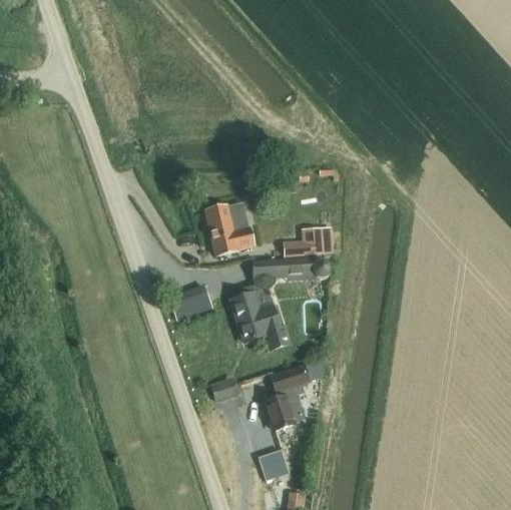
[(309,179),(309,169),(300,169),(300,179),(309,179)]
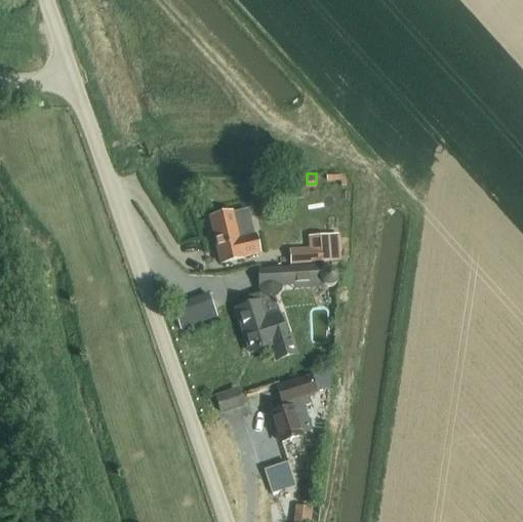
[(239,236),(234,209),(211,214),(222,259),(244,254),(244,253),(260,250),(256,232),(239,236)]
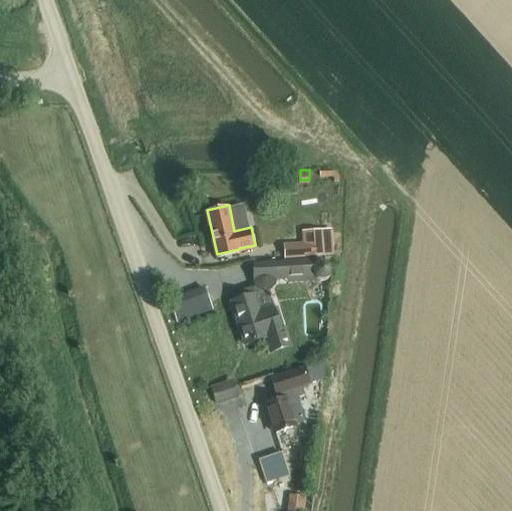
[(303,240),(283,241),(284,256),(325,254),(323,227),(302,228),(303,240)]
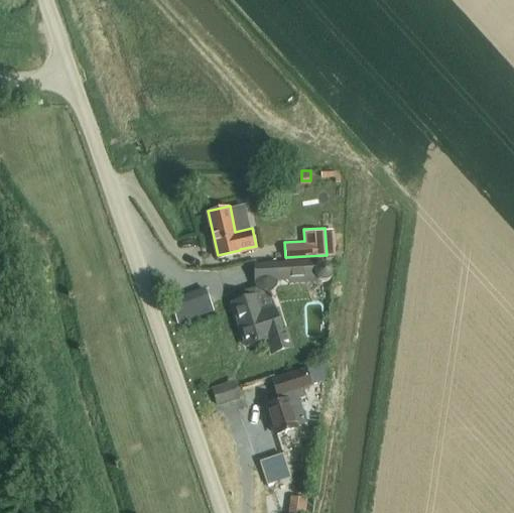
[(319,261),(319,258),(308,258),(285,260),(255,262),(256,277),(259,277),(261,284),(237,291),(239,299),(234,301),(247,342),(266,336),(271,351),(289,346),(283,329),(281,329),(269,288),(271,287),(273,287),(274,284),(276,282),(276,281),(277,279),(276,277),(315,275),(318,278),(320,278),(325,278),(328,276),(330,274),(331,272),(332,269),(331,265),(329,263),(326,261),(323,261),(319,261)]
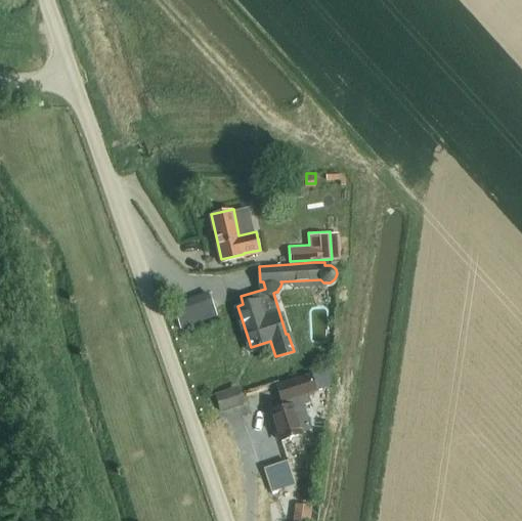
[(280,438),(300,432),(310,428),(302,403),(309,401),(306,390),(313,388),(308,374),(277,384),(285,406),(271,410),(280,438)]
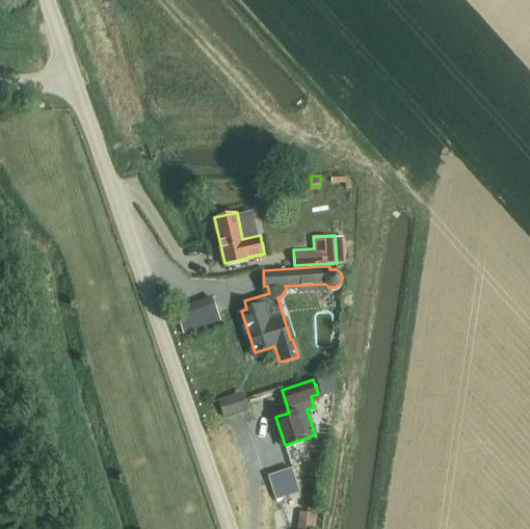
[(224,414),(245,407),(240,392),(231,395),(220,398),(224,414)]
